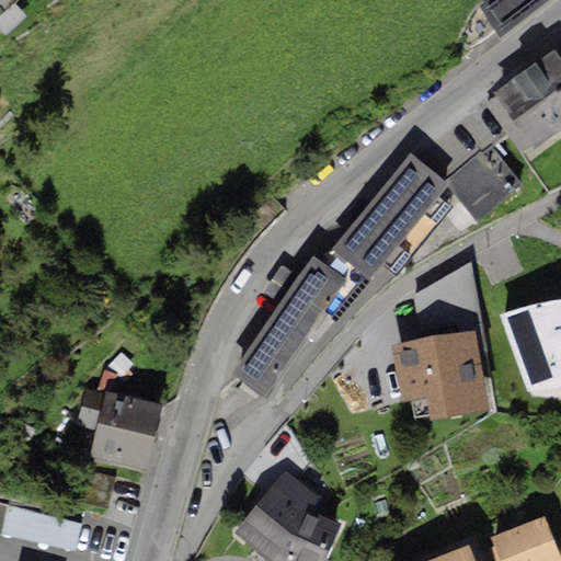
[(480,0),(471,11),(457,41),(464,47),(494,29),(497,33),(541,0),(480,0)]
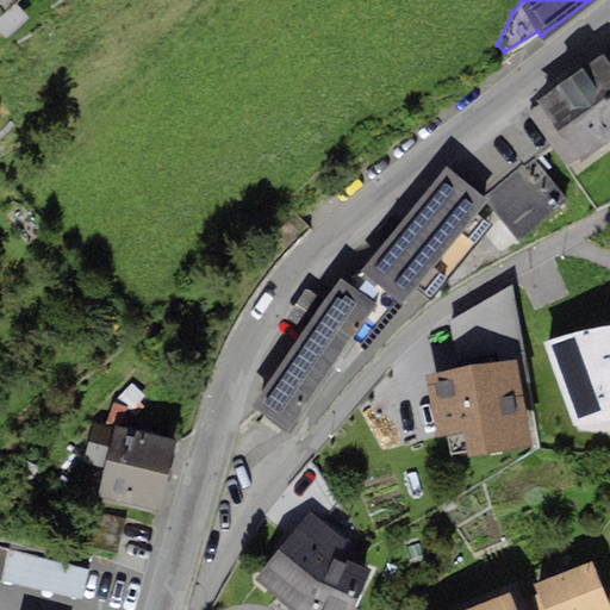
[(609,49),(536,101),(560,136),(576,159),(609,134),(609,49)]
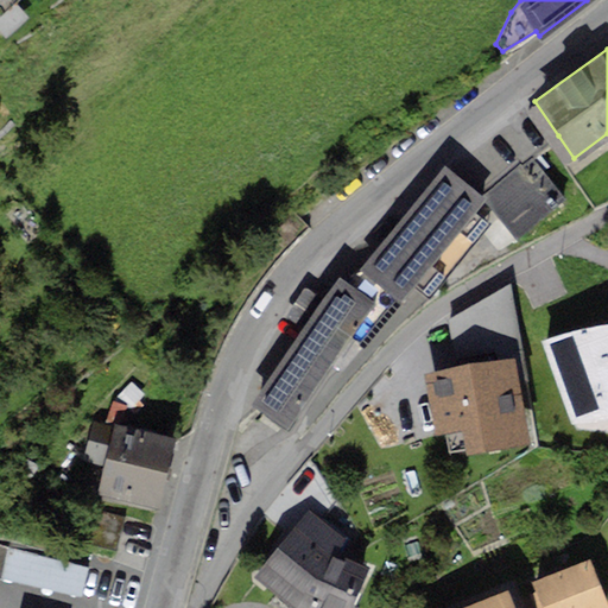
[(563,197),(530,157),(482,194),(514,236),(563,197)]
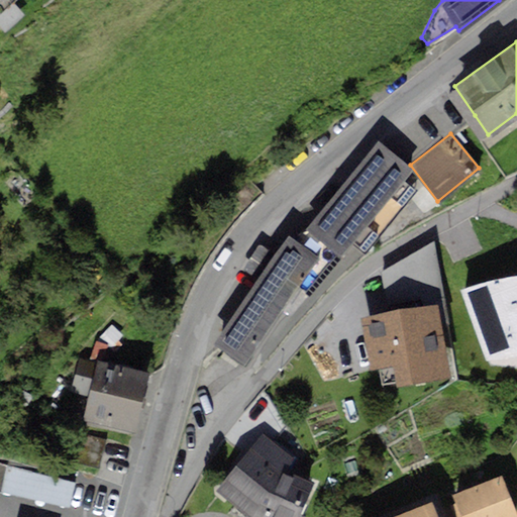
[(304,227),(337,254),(350,238),(364,249),(414,189),(403,180),(411,169),(376,139),(352,168),(304,227)]
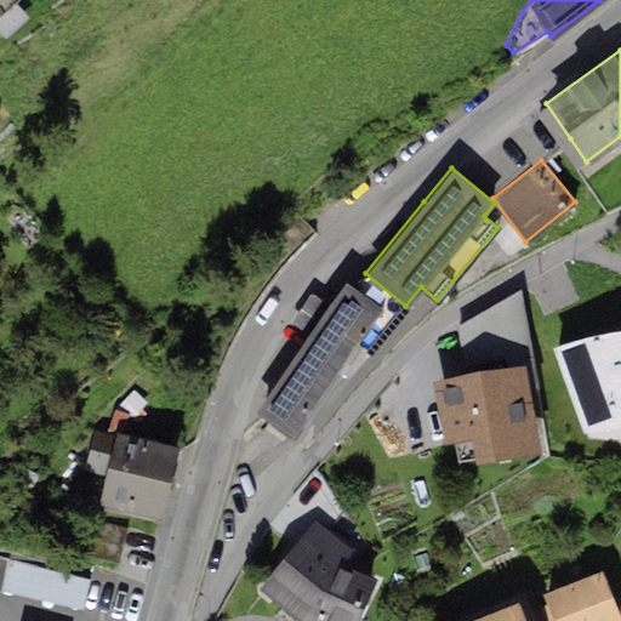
[(319,320),(255,408),(292,434),(337,375),(345,380),(389,318),(377,309),(381,306),(347,281),(319,320)]
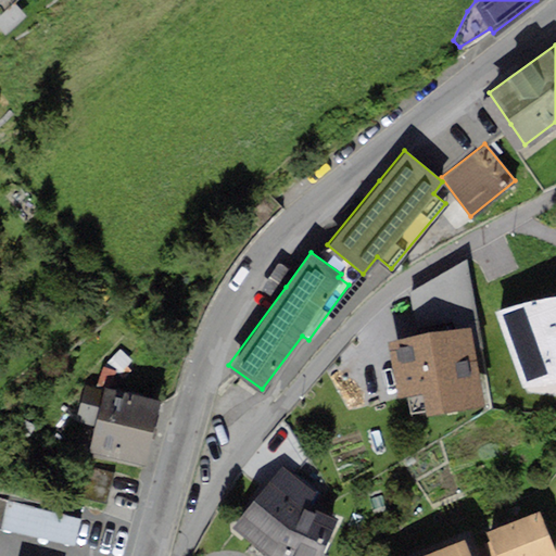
[(439,331),(388,340),(396,396),(406,395),(409,415),(481,403),(469,327),(439,331)]
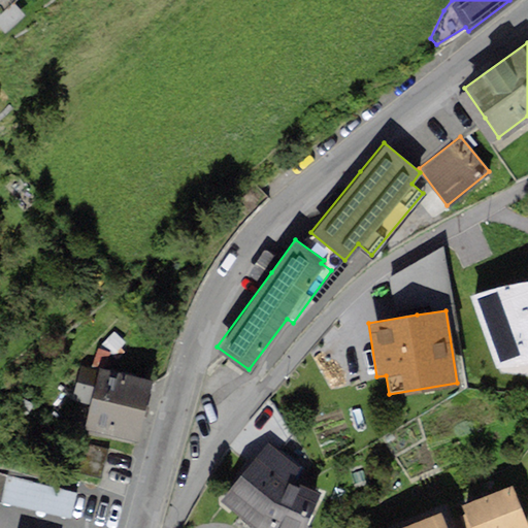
[(153,377),(100,364),(98,372),(80,367),(73,394),(92,398),(73,473),(98,480),(109,436),(136,442),(144,411),(153,377)]
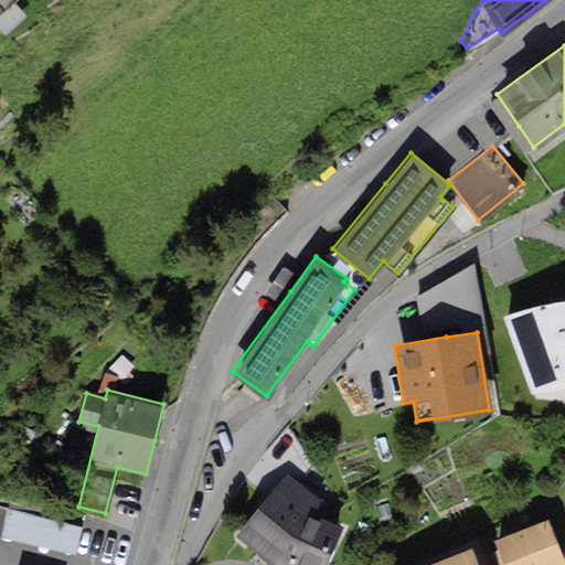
[(318,503),(321,497),(288,470),(259,507),(237,535),(273,564),(276,564),(326,564),(341,526),(331,521),(318,503)]
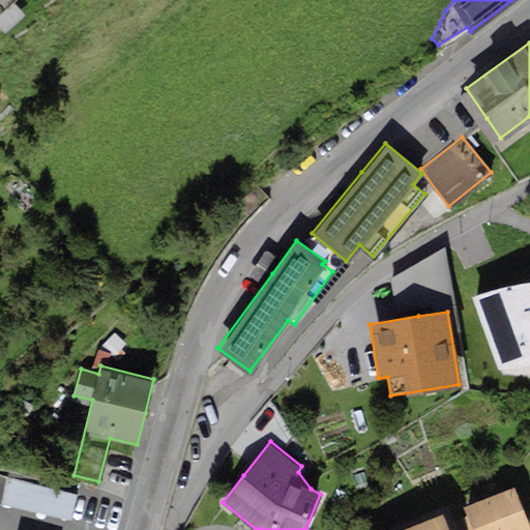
[(528,529),(512,488),(463,507),(470,523),(471,529),(528,529)]
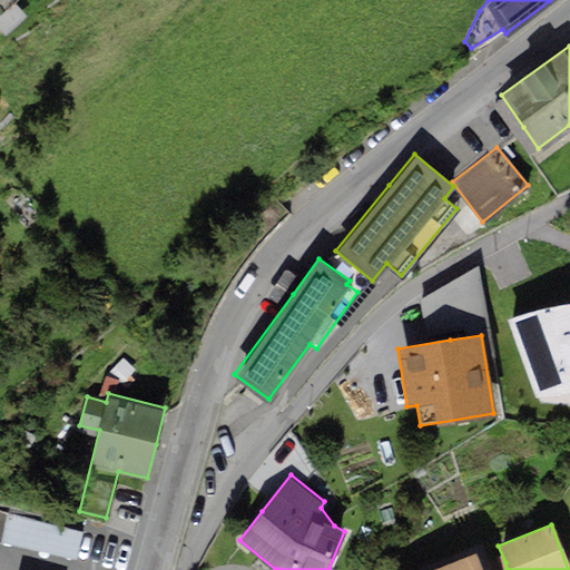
[(429,569),(481,569),(475,553),(429,569)]
